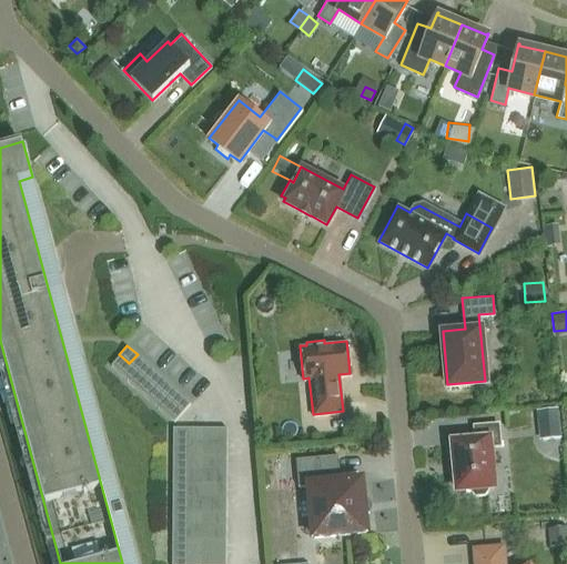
[(127,361),(119,354),(110,363),(118,370),(127,361)]
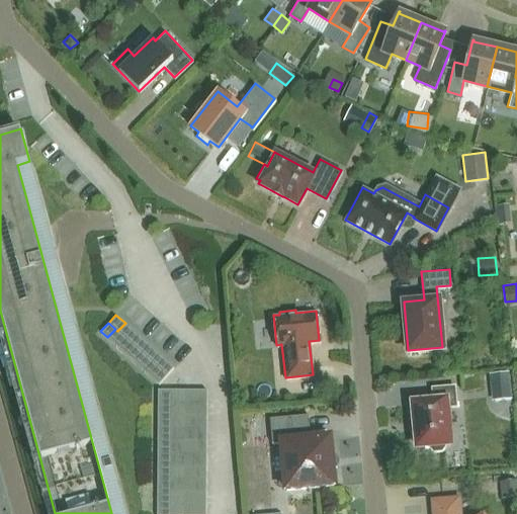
[(135,332),(125,323),(117,331),(122,336),(127,340),(135,332)]
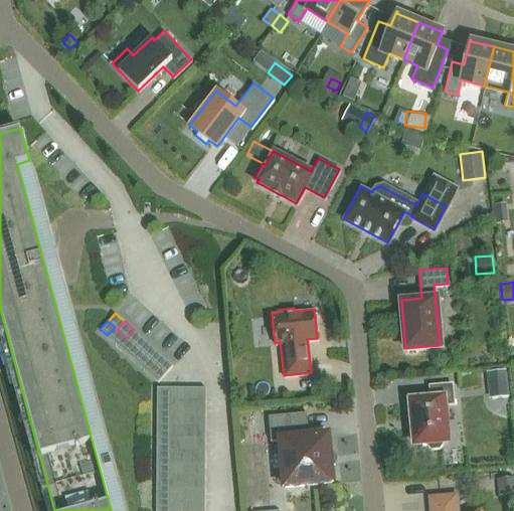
[(122,334),(117,329),(115,327),(107,335),(114,342),(122,334)]
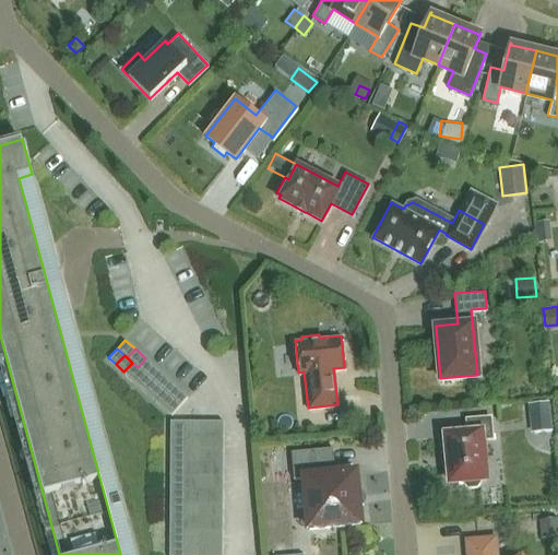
[(155,367),(145,358),(138,367),(140,369),(147,376),(155,367)]
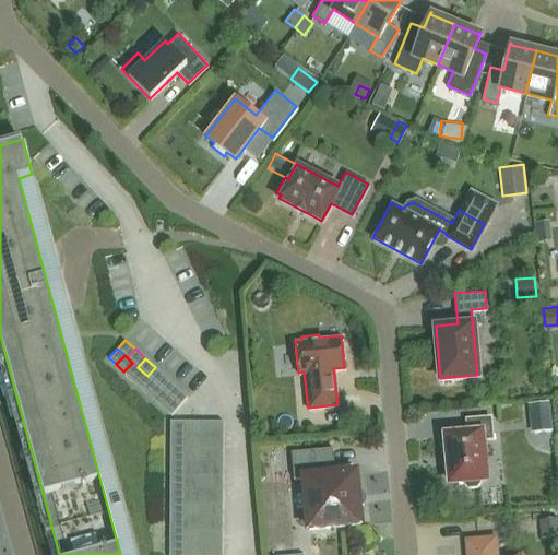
[(138,367),(132,363),(123,372),(132,378),(140,369),(138,367)]
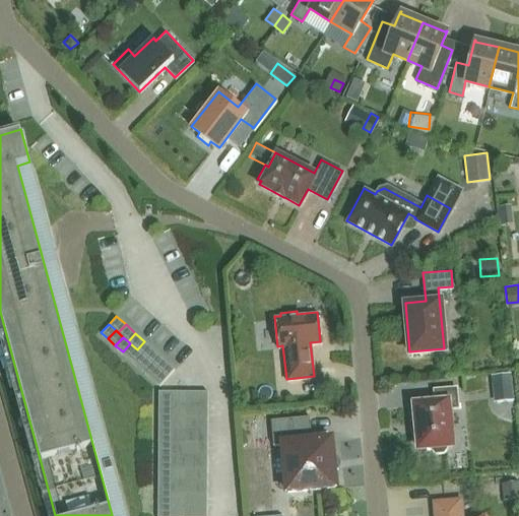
[(154,350),(144,341),(137,349),(144,357),(146,359),(154,350)]
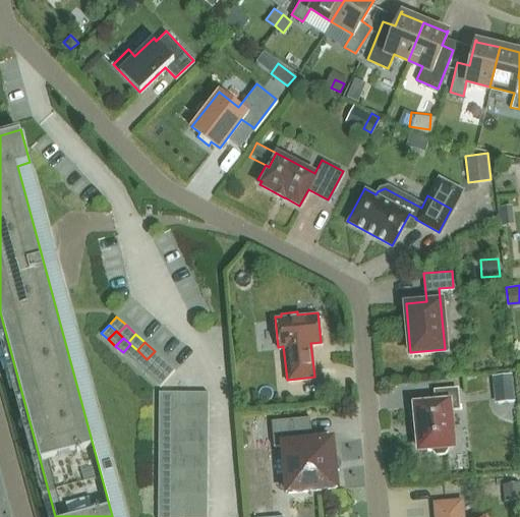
[(123,352),(130,358),(137,350),(130,344),(123,352)]
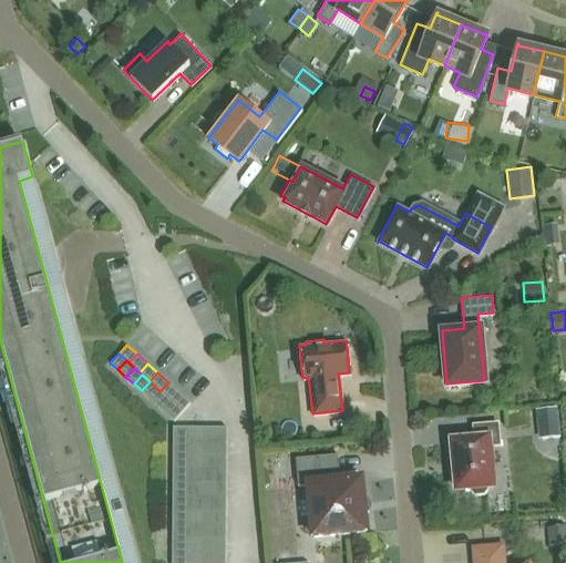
[(157,389),(150,381),(142,390),(150,398),(157,389)]
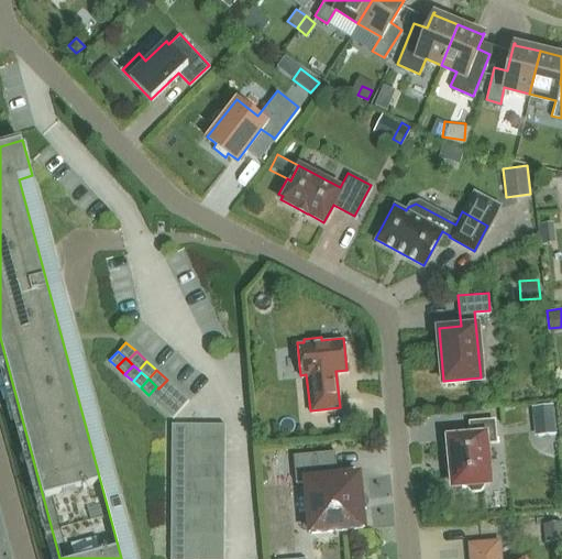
[(158,388),(164,393),(169,397),(177,388),(167,380),(158,388)]
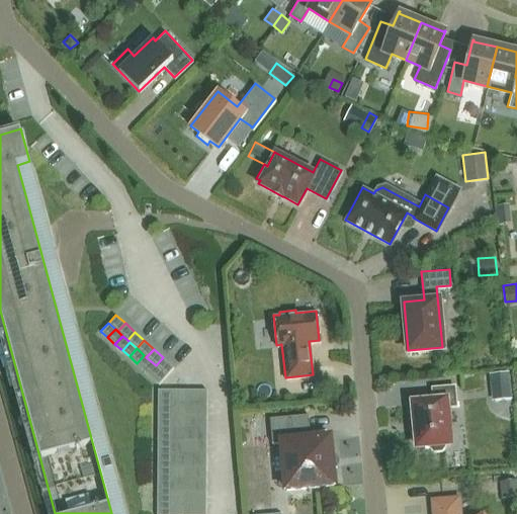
[(151,361),(146,357),(144,355),(137,363),(144,369),(151,361)]
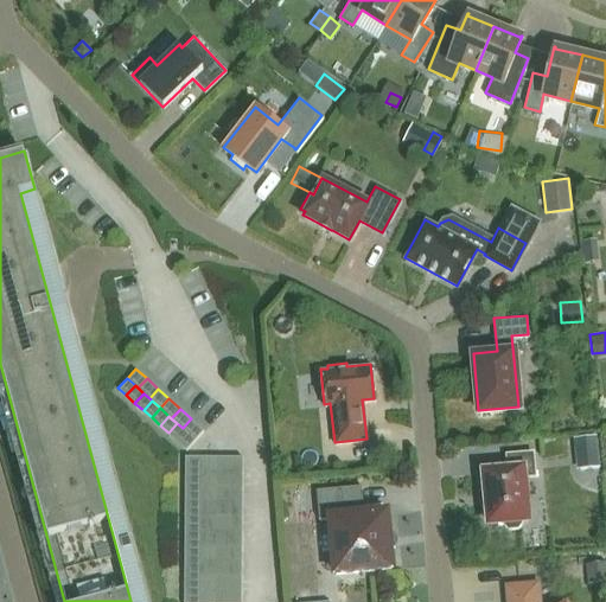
[(183,428),(185,430),(193,439),(203,429),(191,418),(183,428)]
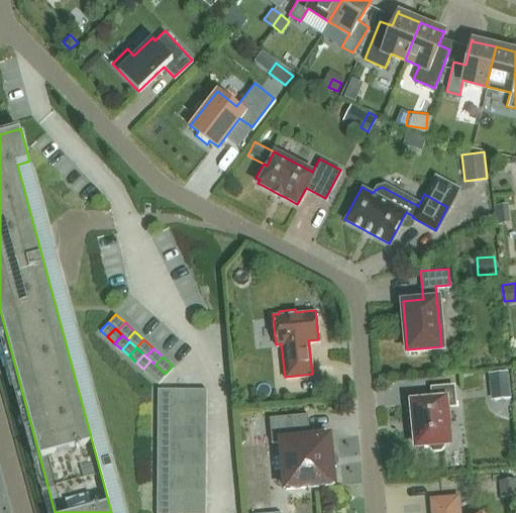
[(156,365),(150,361),(143,369),(150,376),(158,367),(156,365)]
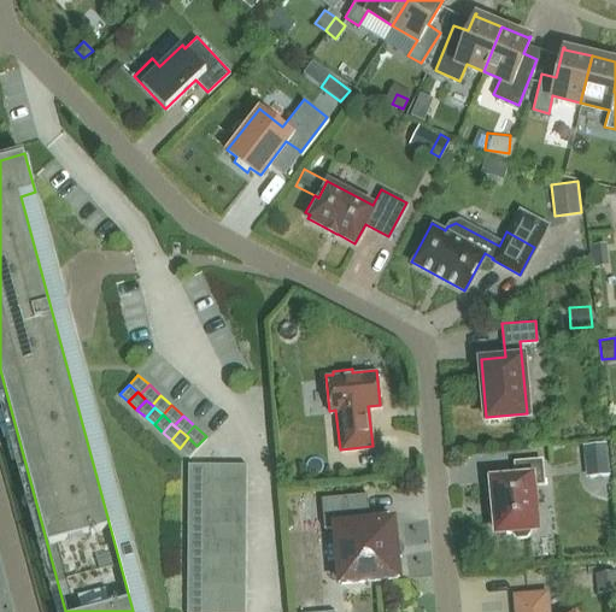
[(197,446),(188,437),(180,448),(188,455),(197,446)]
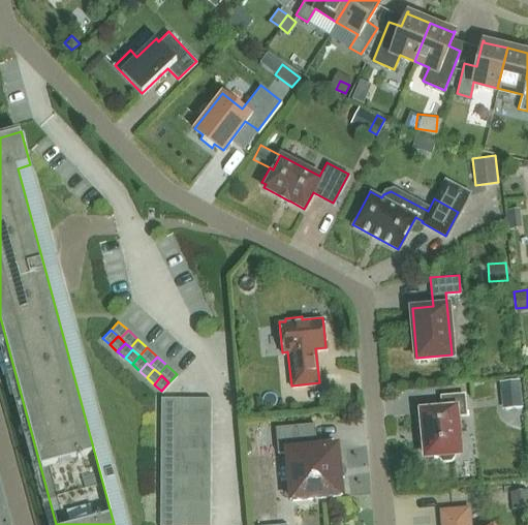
[(519,378),(498,380),(501,408),(522,405),(519,378)]
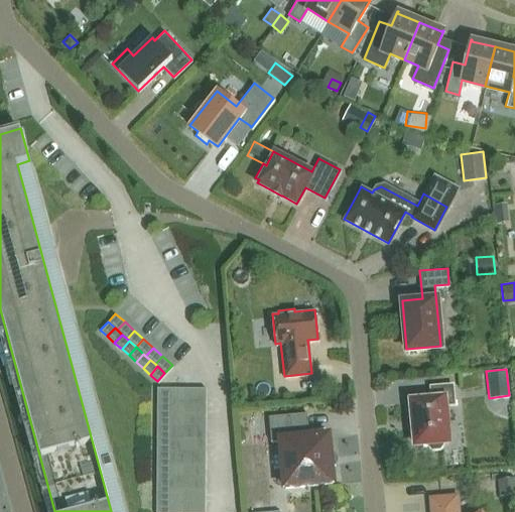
[(427,445),(431,449),(439,448),(442,443),(442,440),(447,439),(444,404),(455,403),(453,383),(430,385),(430,398),(411,400),(415,442),(427,441),(427,445)]
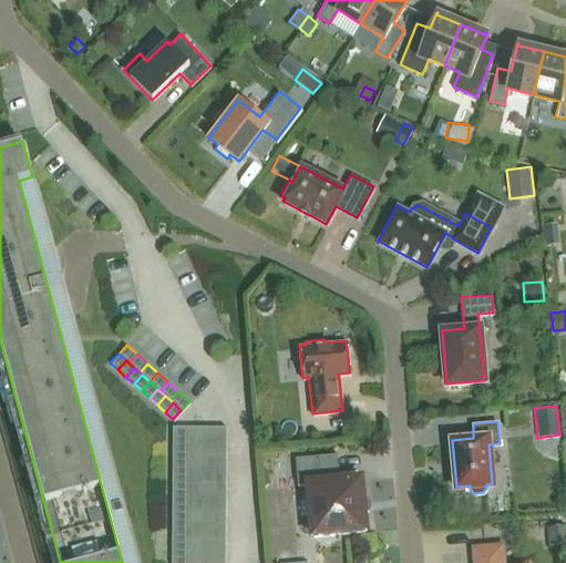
[(172,425),(172,436),(184,436),(184,425),(172,425)]
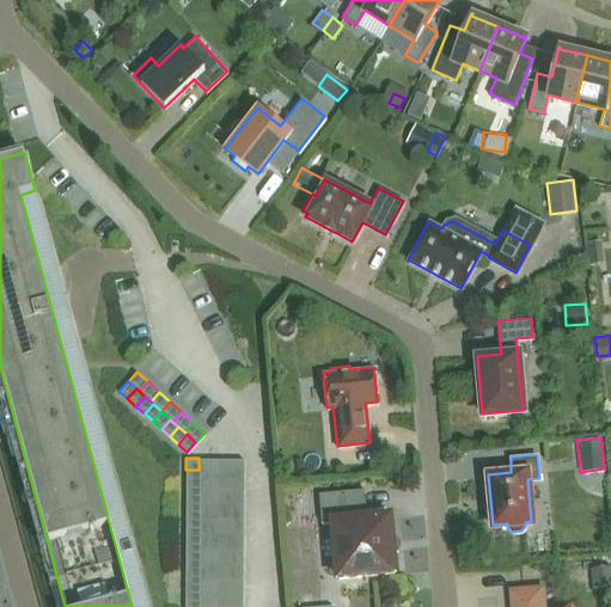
[(199,458),(199,470),(199,473),(212,473),(212,458),(199,458)]
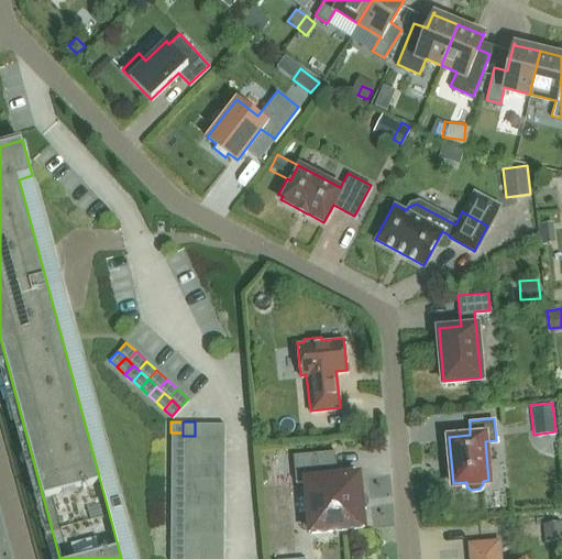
[(201,436),(224,436),(224,422),(201,422),(201,436)]
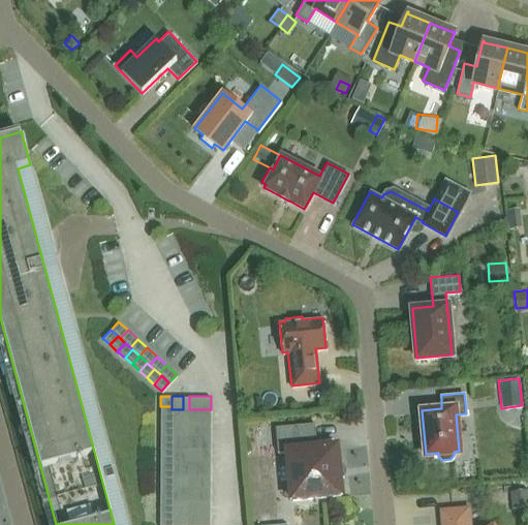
[(160,406),(160,417),(172,417),(172,409),(172,406),(160,406)]
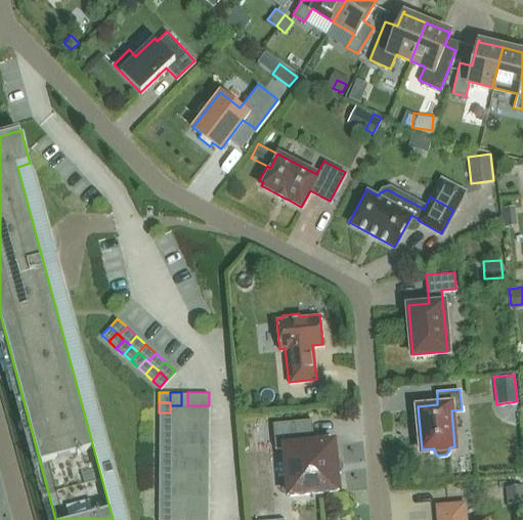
[(170,405),(170,413),(170,419),(181,419),(181,405),(170,405)]
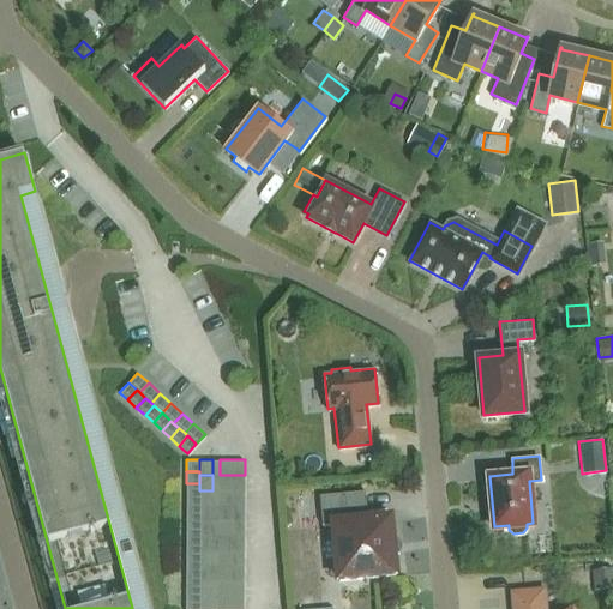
[(244,490),(245,475),(220,475),(220,490),(244,490)]
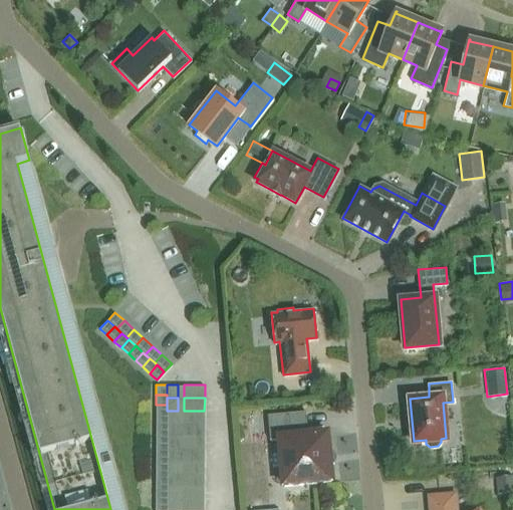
[(167,414),(167,411),(167,405),(156,405),(156,414),(167,414)]
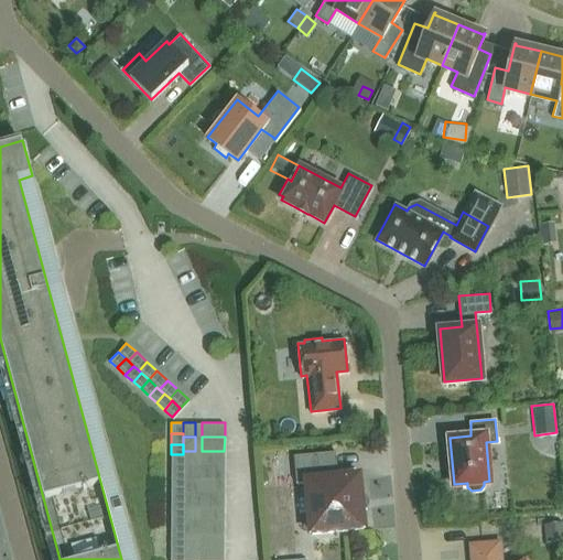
[(311,531),(363,527),(358,474),(337,476),(335,450),(293,454),(295,482),(306,481),(311,531)]
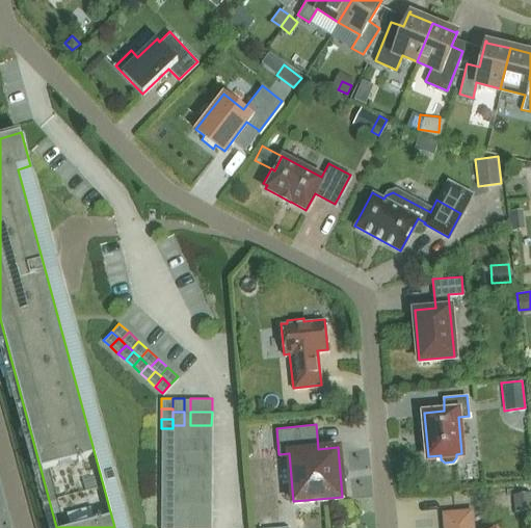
[(173,425),(173,428),(173,438),(184,438),(184,425),(173,425)]
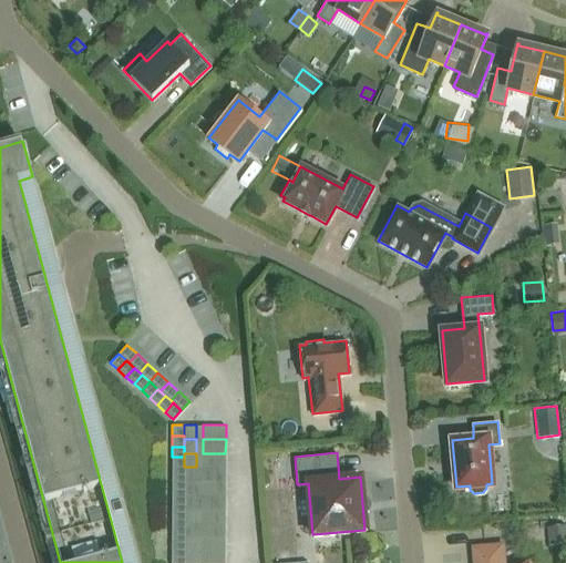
[(225,467),(225,453),(203,453),(203,467),(225,467)]
